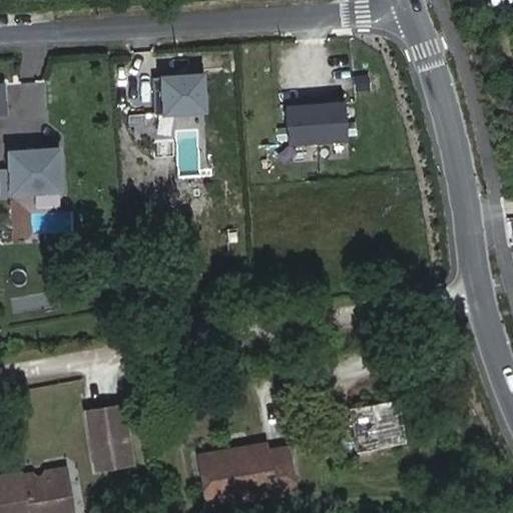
[(197,73),(147,77),(150,113),(199,109),(197,73)]
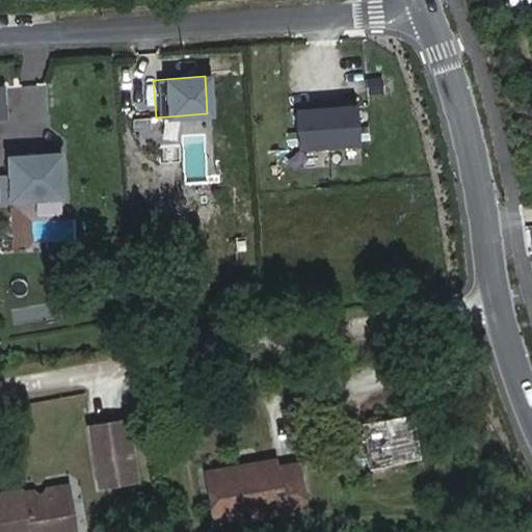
[(356,102),(294,107),(297,144),(360,140),(356,102)]
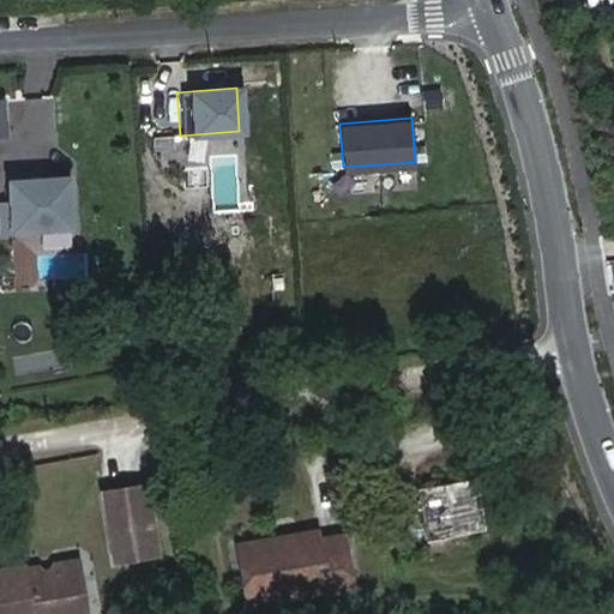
[(68,176),(2,181),(6,239),(72,235),(68,176)]
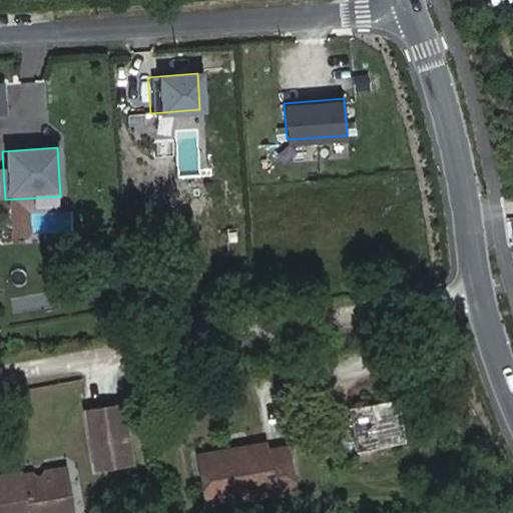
[(43,222),(21,223),(25,276),(46,274),(43,222)]
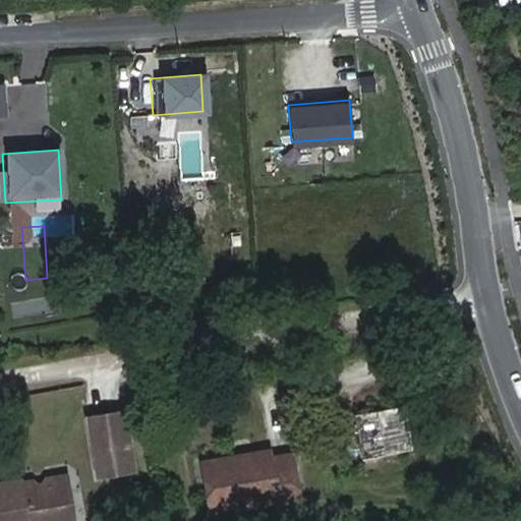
[(400,406),(355,413),(361,453),(407,446),(400,406)]
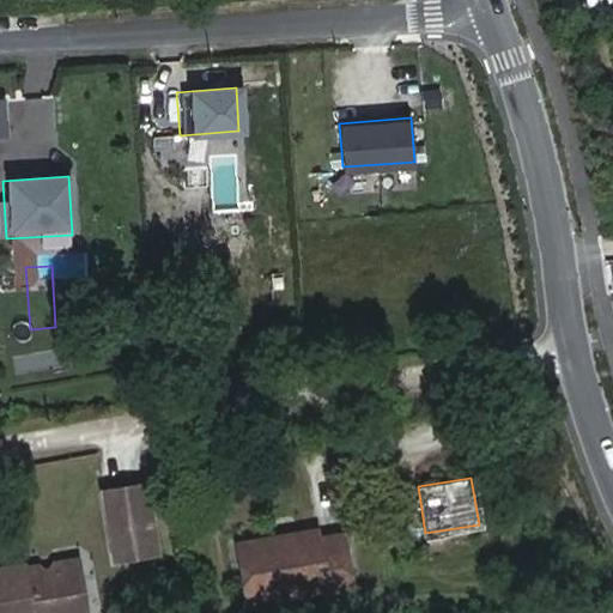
[(147,484),(105,492),(119,557),(159,550),(147,484)]
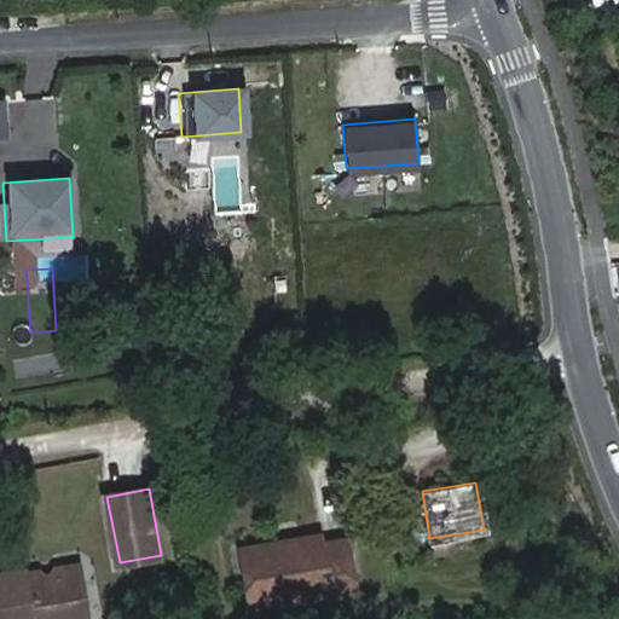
[(246,612),(323,597),(327,597),(328,606),(354,601),(341,536),(314,541),(313,533),(233,548),(246,612)]
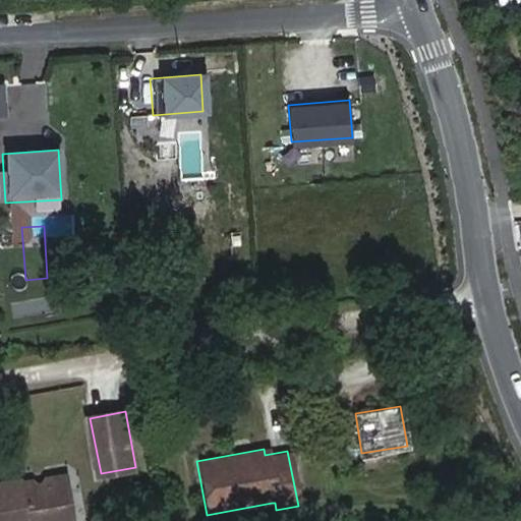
[(19,480),(0,484),(0,520),(61,520),(73,519),(66,480),(34,485),(29,491),(21,494),(19,480)]
